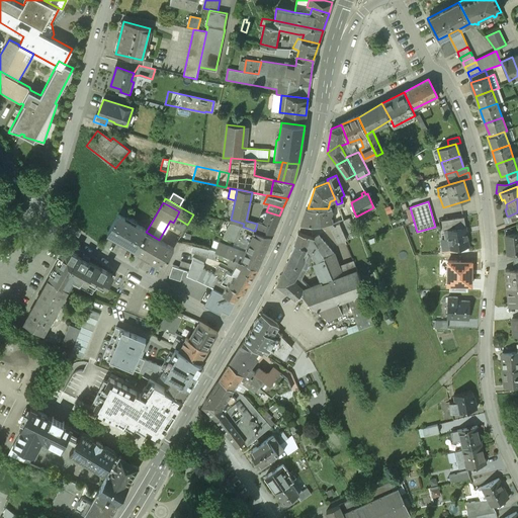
[(331,207),(328,208),(308,208),(306,208),(300,225),(328,222),(332,222),(332,217),(331,207)]
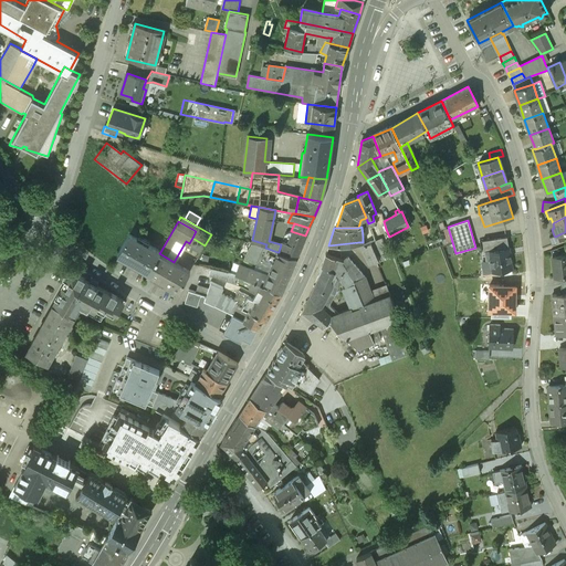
[(296,257),(305,236),(291,231),(291,232),(289,231),(284,234),(283,240),(281,244),(279,252),(296,257)]
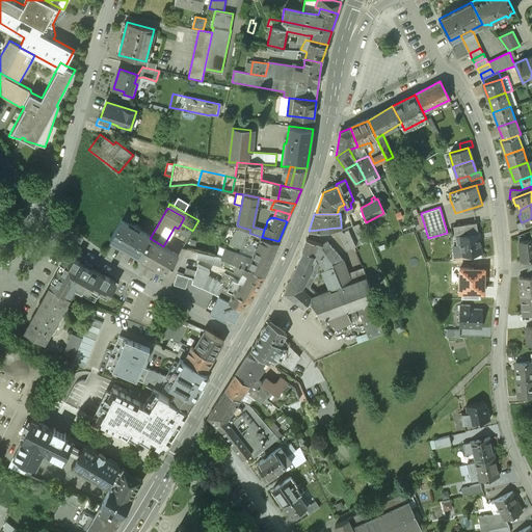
[(138,256),(139,256),(150,238),(151,237),(122,219),(110,239),(138,256)]
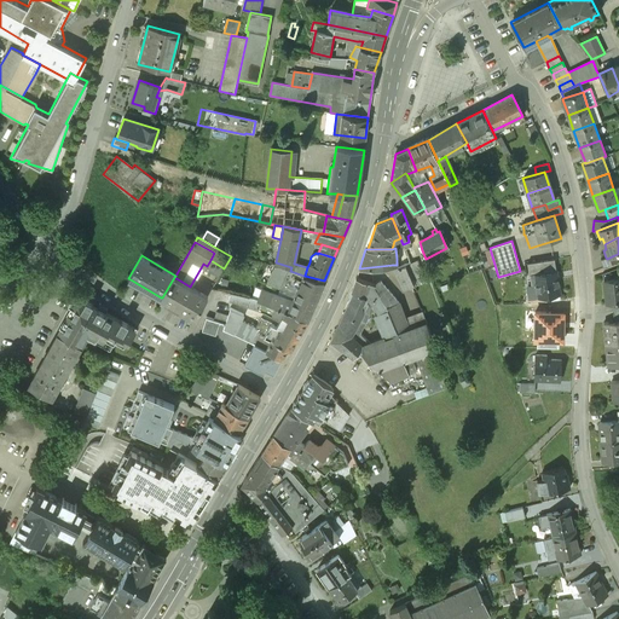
[(617,262),(614,255),(607,259),(606,258),(601,260),(603,267),(617,262)]
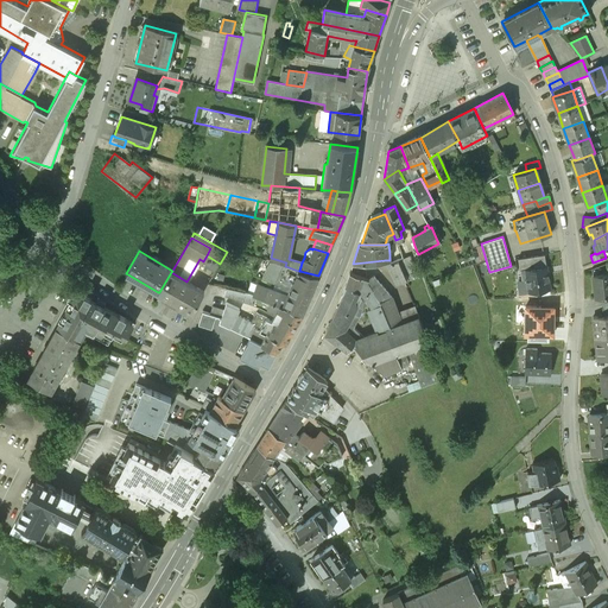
[(390,254),(390,260),(390,263),(398,259),(403,258),(400,252),(390,254)]
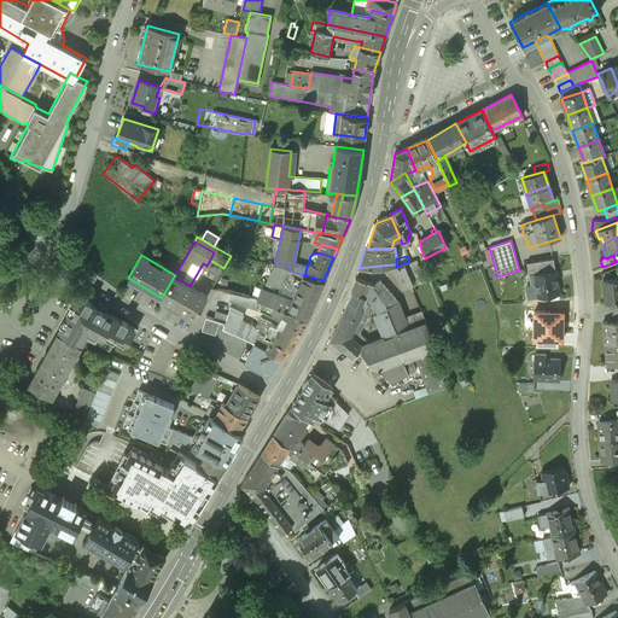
[(532,274),(555,270),(553,258),(526,262),(528,275),(532,274)]
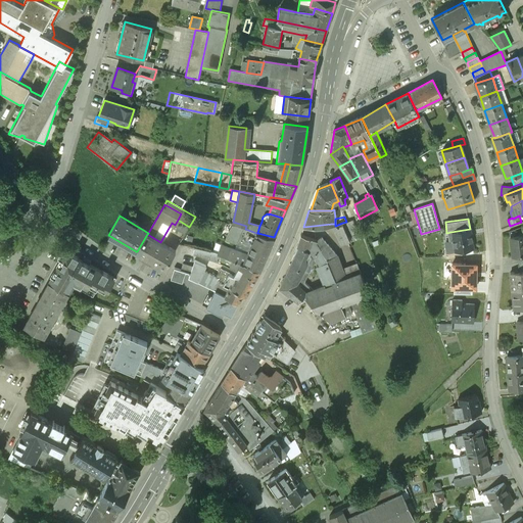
[(335,226),(335,224),(331,224),(340,244),(349,240),(342,223),(335,226)]
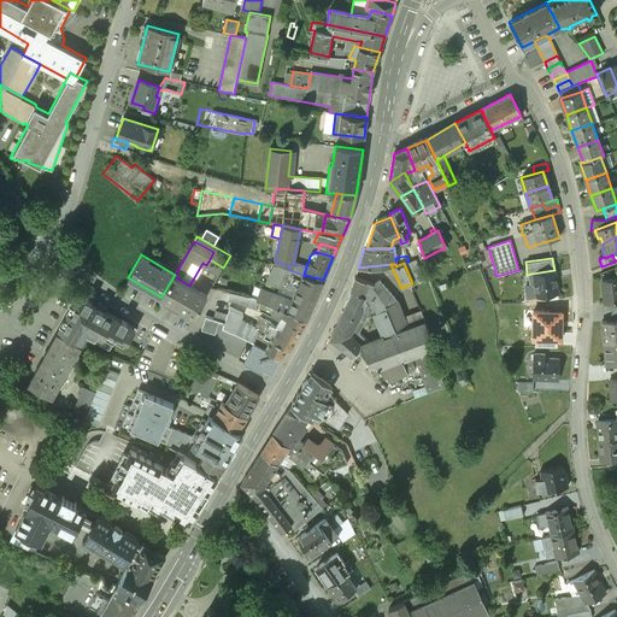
[(278,291),(287,270),(274,265),(265,285),(278,291)]
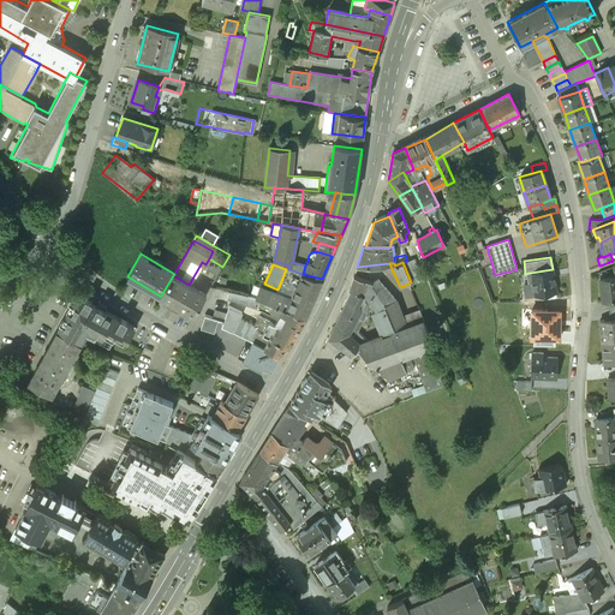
[(293,294),(302,274),(288,269),(286,269),(278,290),(293,294)]
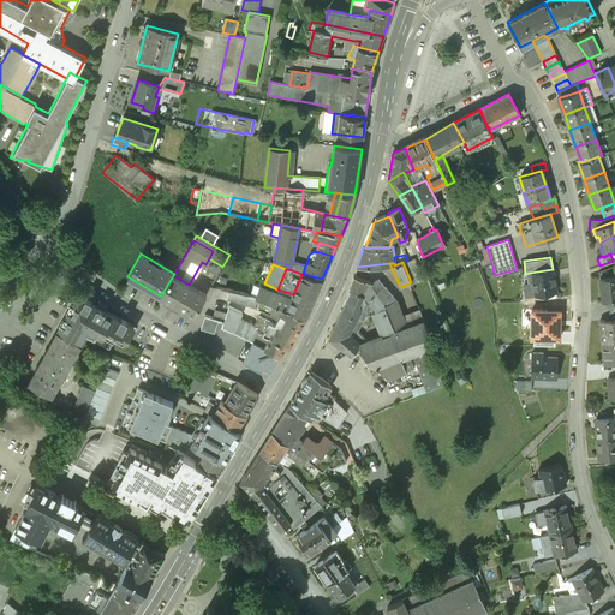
[(556,297),(555,292),(556,292),(553,269),(530,273),(532,282),(533,294),(545,293),(547,298),(556,297)]
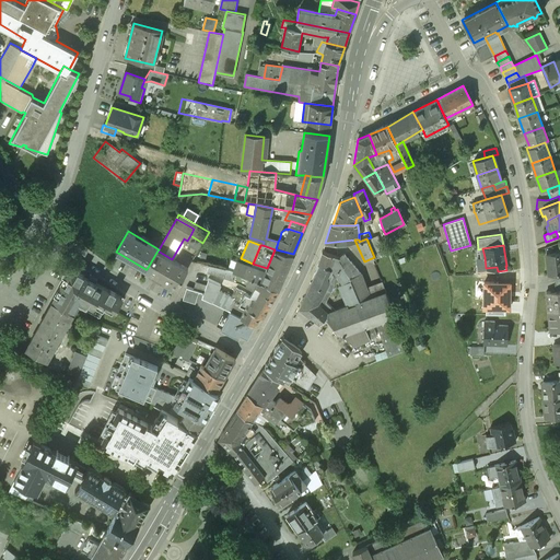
[(278,290),(293,254),(276,249),(275,249),(267,268),(264,275),(260,282),(278,290)]
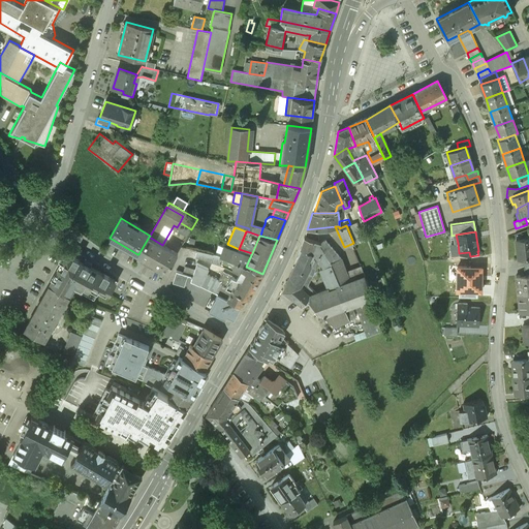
[(137,255),(166,272),(178,253),(162,245),(149,237),(138,254),(137,254),(137,255)]
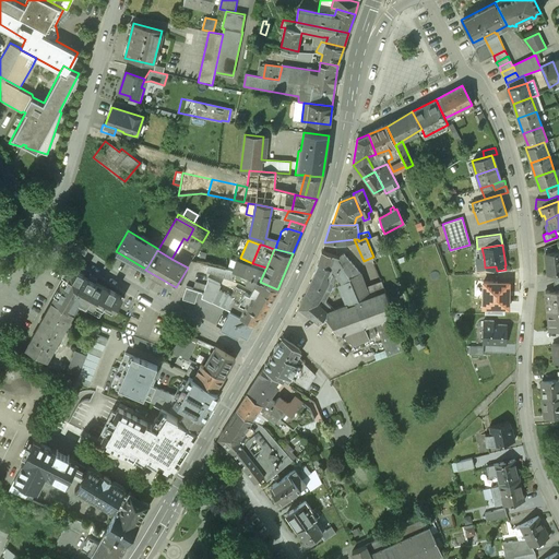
[(321,251),(317,263),(329,269),(335,272),(342,282),(339,283),(347,302),(348,306),(359,301),(346,270),(334,254),(321,251)]
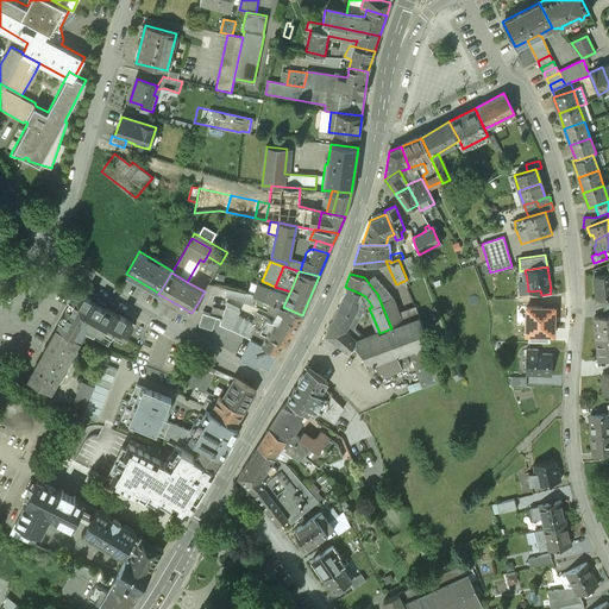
[(604,299),(608,297),(608,275),(594,277),(596,299),(604,299)]
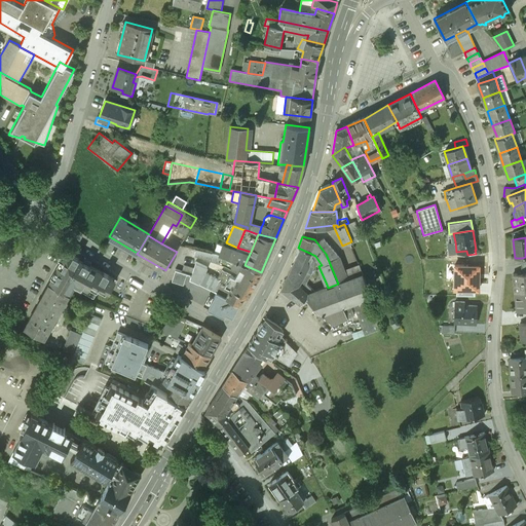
[(338,284),(347,279),(338,257),(324,238),(320,239),(318,241),(314,239),(326,254),(338,284)]
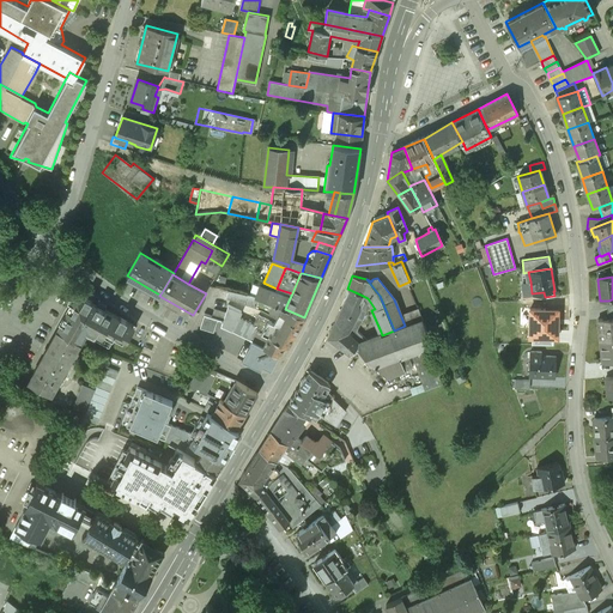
[(532,293),(530,281),(521,284),(523,296),(532,293)]
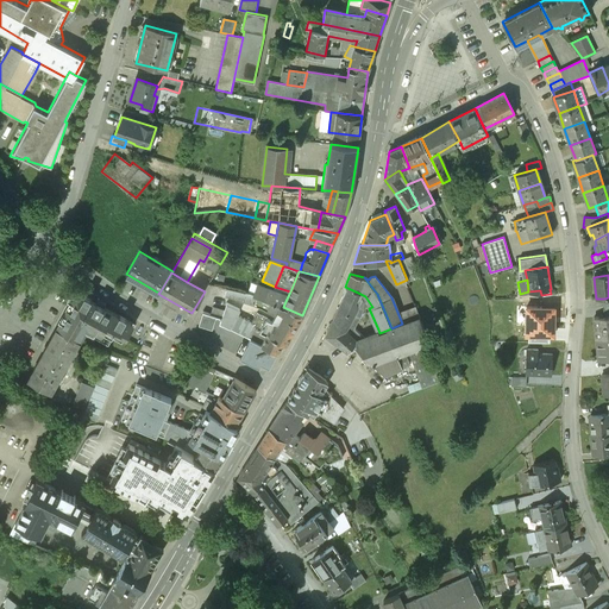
[(258,286),(255,295),(264,299),(283,307),(287,299),(278,293),(258,286)]
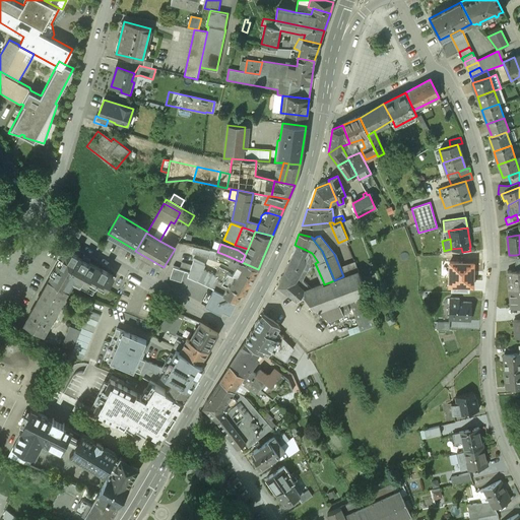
[(294,252),(277,285),(286,291),(298,300),(304,295),(305,293),(306,291),(296,282),(305,262),(304,259),(302,258),(306,250),(295,245),(293,251),(294,252)]
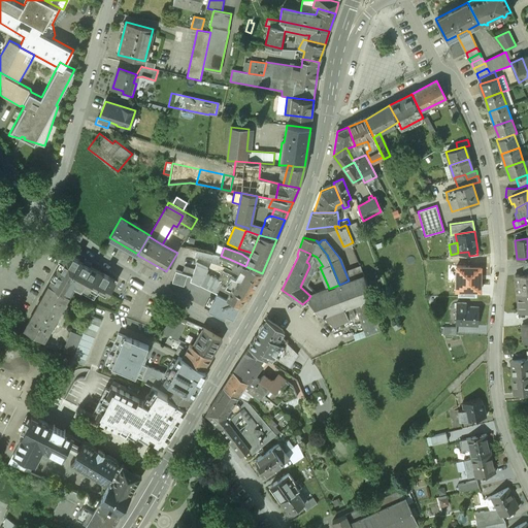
[(195,256),(226,266),(229,259),(221,256),(197,250),(195,256)]
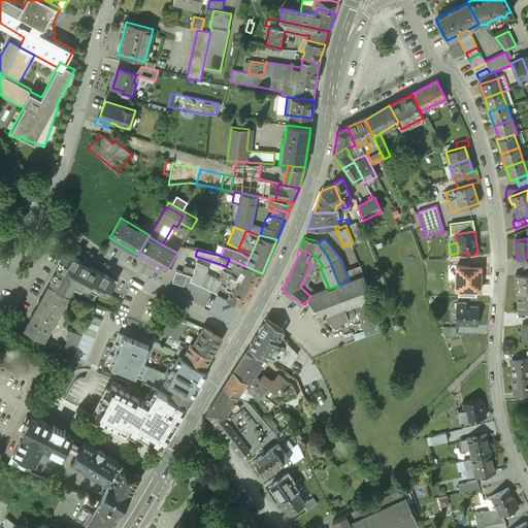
[(72,257),(66,254),(50,284),(69,295),(74,286),(94,297),(100,287),(109,292),(114,281),(109,277),(109,275),(104,272),(103,274),(78,260),(79,259),(73,255),(72,257)]
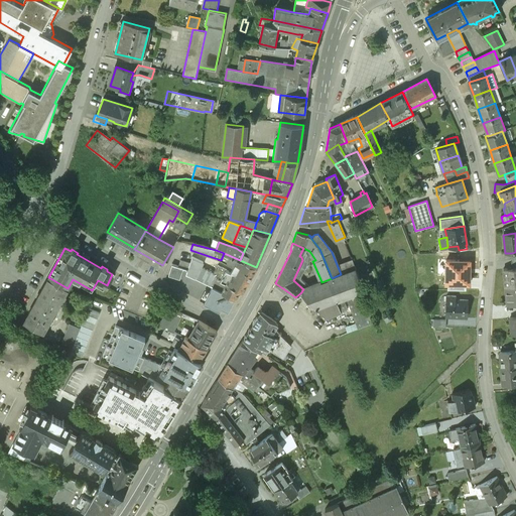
[(243,291),(256,267),(240,260),(224,253),(221,260),(233,267),(231,271),(226,269),(225,272),(220,280),(226,283),(222,290),(222,291),(221,291),(235,298),(240,290),(243,291)]
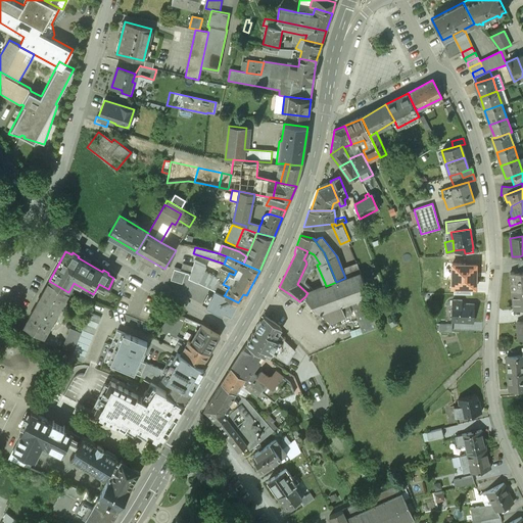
[(223,284),(228,276),(220,272),(218,277),(203,270),(205,266),(194,259),(192,267),(190,273),(188,277),(215,290),(225,295),(225,294),(229,287),(223,284)]
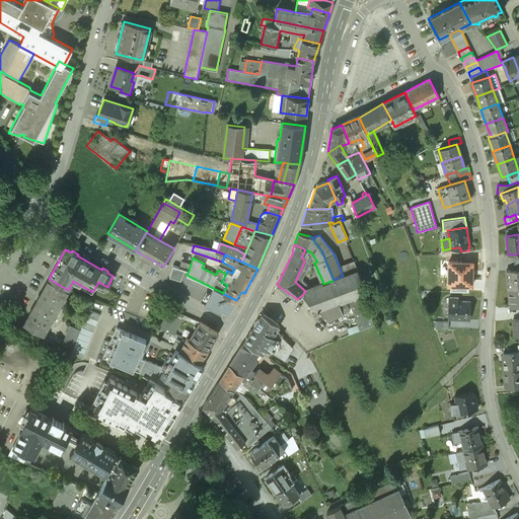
[(189,271),(191,265),(181,262),(179,268),(189,271)]
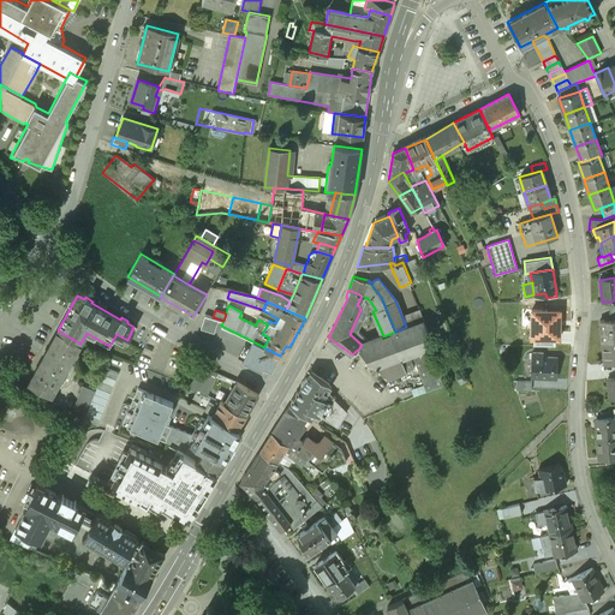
[(560,312),(547,312),(547,310),(531,310),(531,338),(533,338),(555,339),(560,339),(560,312)]
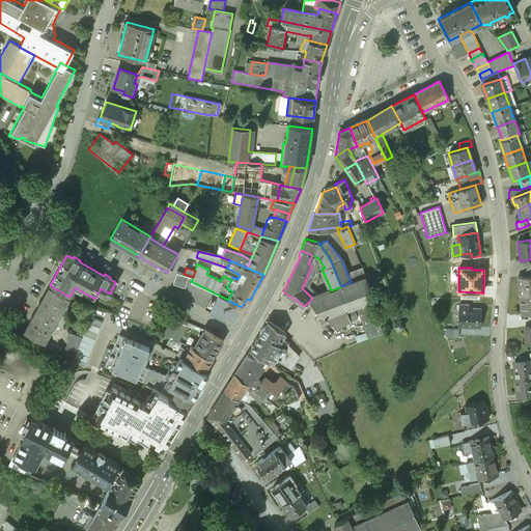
[(519,296),(530,294),(530,274),(528,275),(516,277),(519,296)]
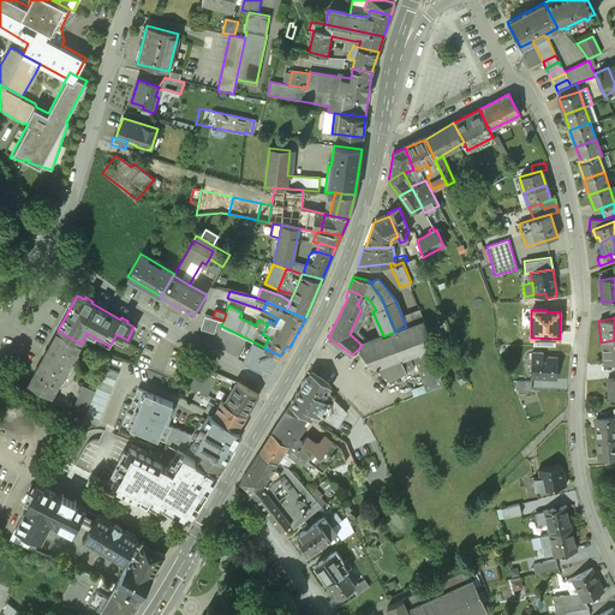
[(360,346),(359,348),(376,366),(408,356),(434,346),(424,321),(406,327),(395,332),(383,336),(382,333),(380,332),(374,335),(372,341),(360,346)]
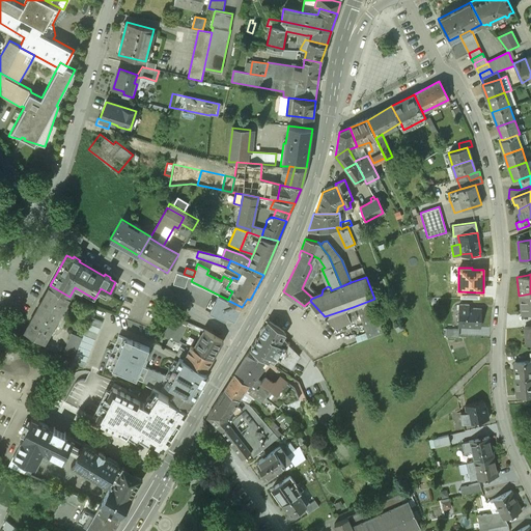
[(51,330),(70,297),(50,285),(31,318),(51,330)]
